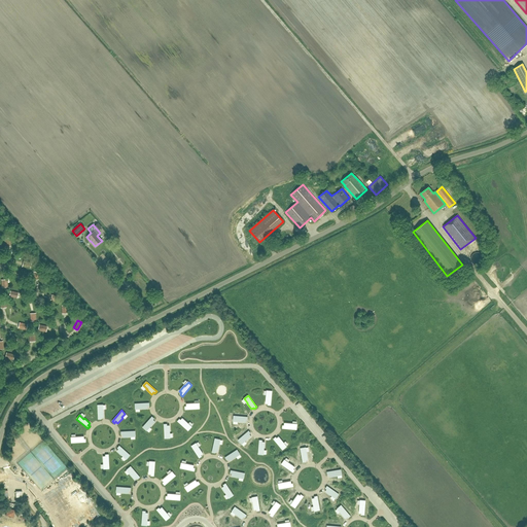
[(142,427),(146,430),(149,426),(150,427),(155,421),(153,420),(154,419),(152,417),(142,427)]
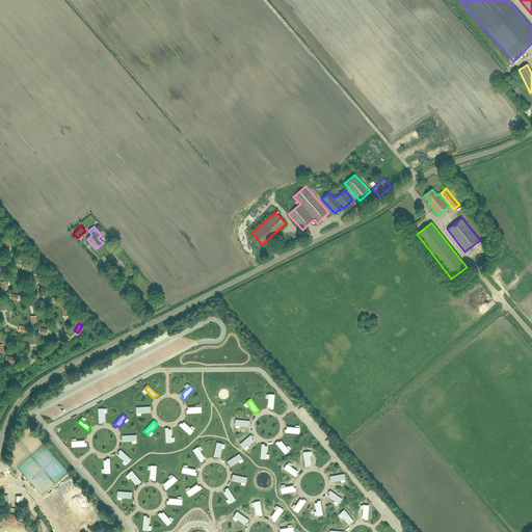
[(189,434),(192,431),(189,427),(184,422),(182,424),(181,423),(179,425),(189,434)]
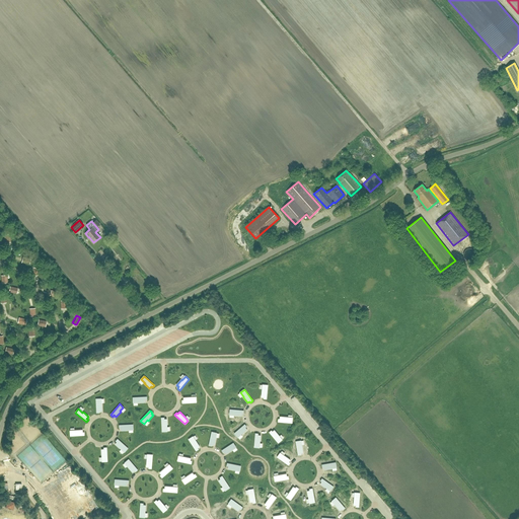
[(234,433),(237,437),(241,434),(247,430),(245,428),(247,427),(245,425),(234,433)]
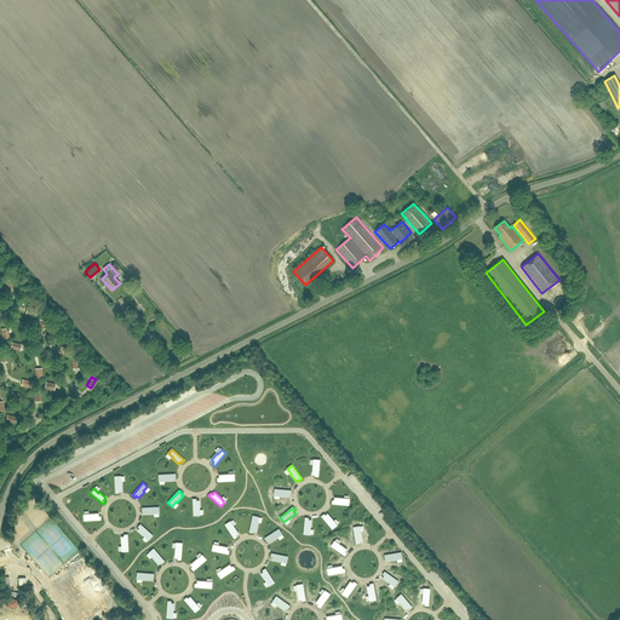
[(332,529),(337,526),(333,521),(328,514),(326,516),(325,515),(321,517),(332,529)]
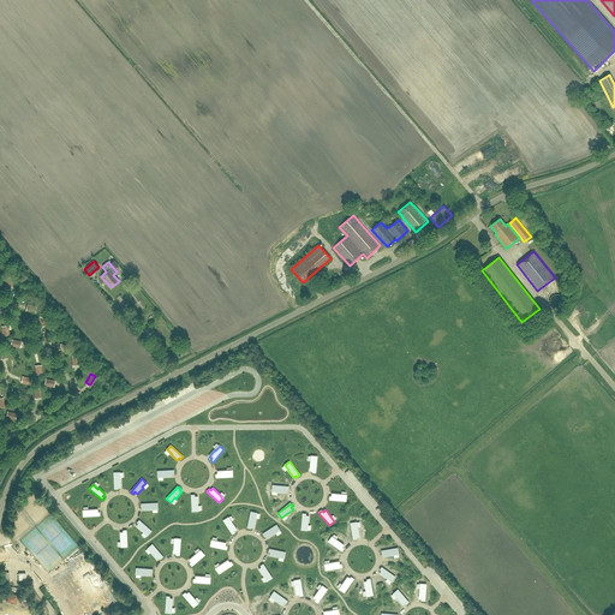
[(232,521),(232,523),(228,518),(224,520),(232,535),(236,532),(234,531),(237,529),(232,521)]
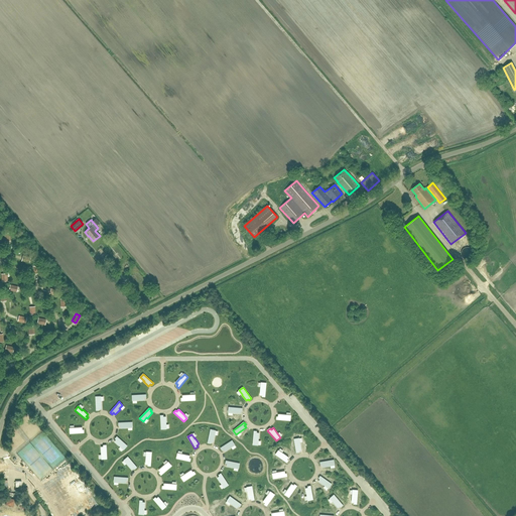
[(120,446),(120,445),(124,449),(127,445),(117,436),(115,438),(116,439),(114,441),(120,446)]
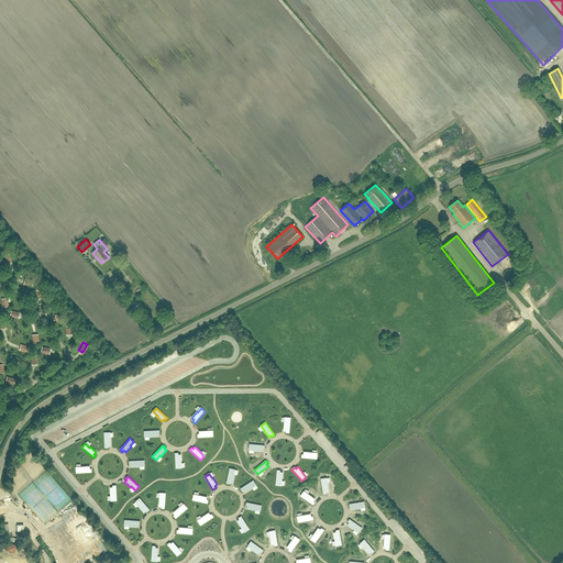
[(252,488),(251,488),(256,485),(253,481),(241,488),(242,492),(243,490),(245,493),(252,488)]
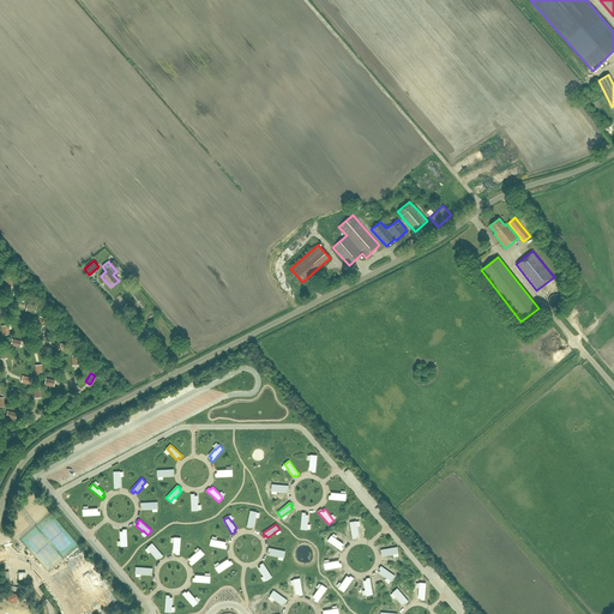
[(337,539),(336,540),(331,536),(327,541),(342,551),(343,547),(342,547),(343,543),(337,539)]
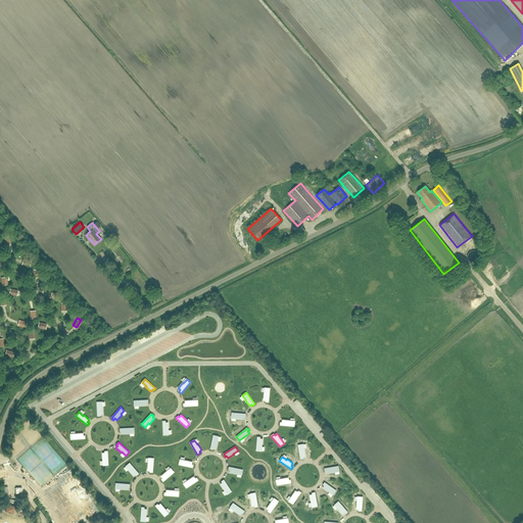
[(130,463),(126,466),(130,470),(129,471),(134,476),(136,475),(137,476),(139,474),(130,463)]
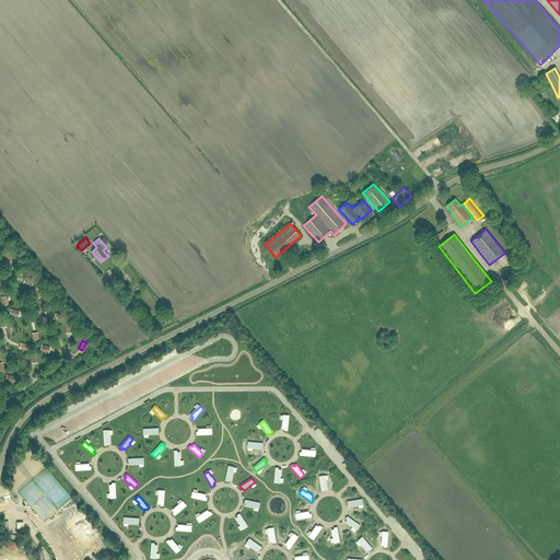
[(186,505),(183,502),(178,505),(172,510),(174,512),(173,513),(175,515),(186,505)]
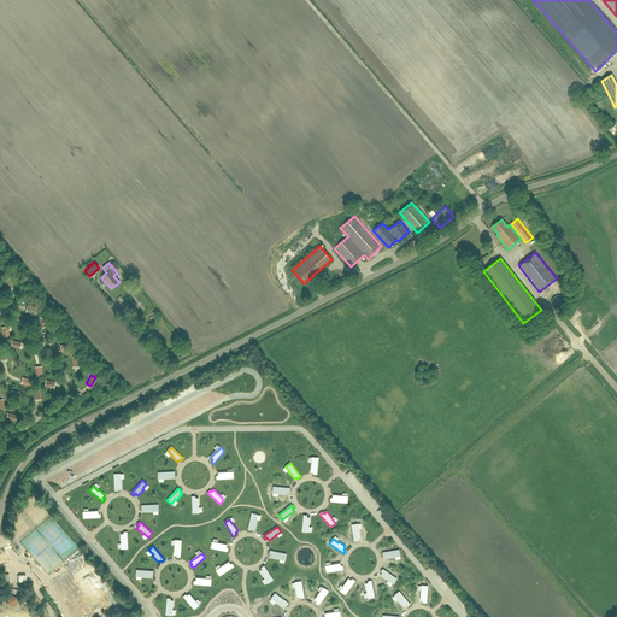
[(222,566),(222,568),(217,571),(221,576),(234,566),(231,564),(230,565),(229,562),(222,566)]
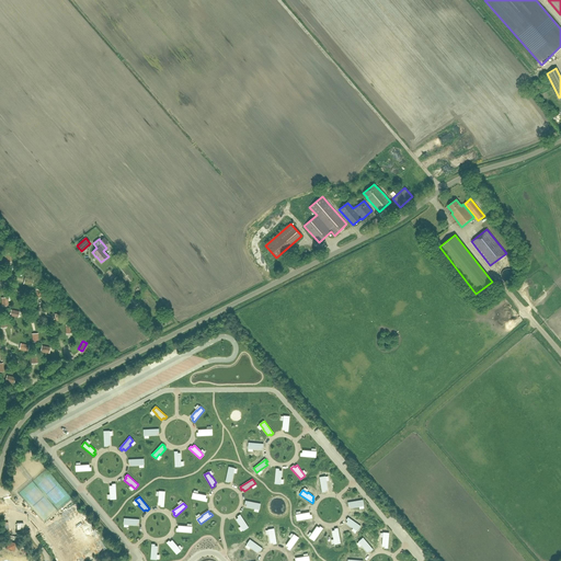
[(240,526),(241,525),(244,530),(249,527),(240,515),(238,516),(239,517),(236,519),(240,526)]
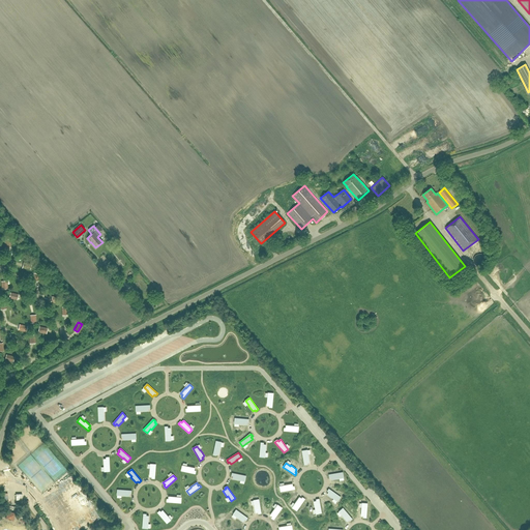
[(333,498),(337,501),(341,497),(329,489),(327,491),(328,492),(327,494),(333,498)]
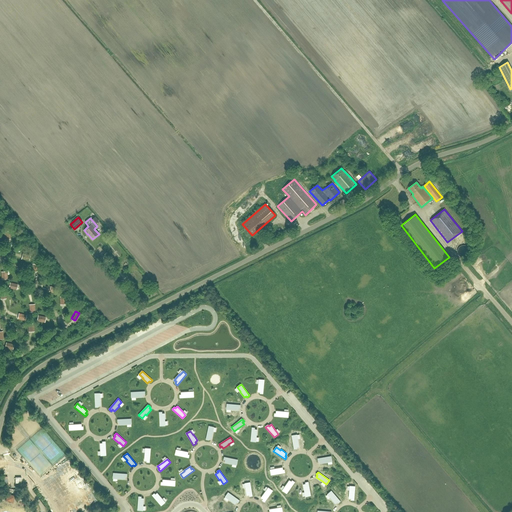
[(285,486),(286,487),(283,491),(287,494),(294,482),(292,481),(291,482),(289,480),(285,486)]
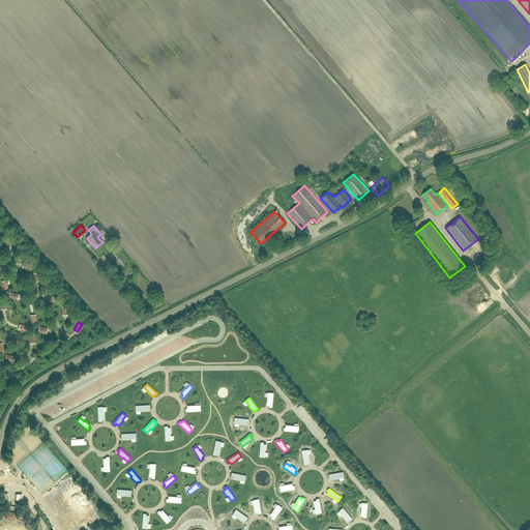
[(282,508),(278,505),(275,509),(274,509),(270,516),(272,517),(271,518),(274,520),(282,508)]
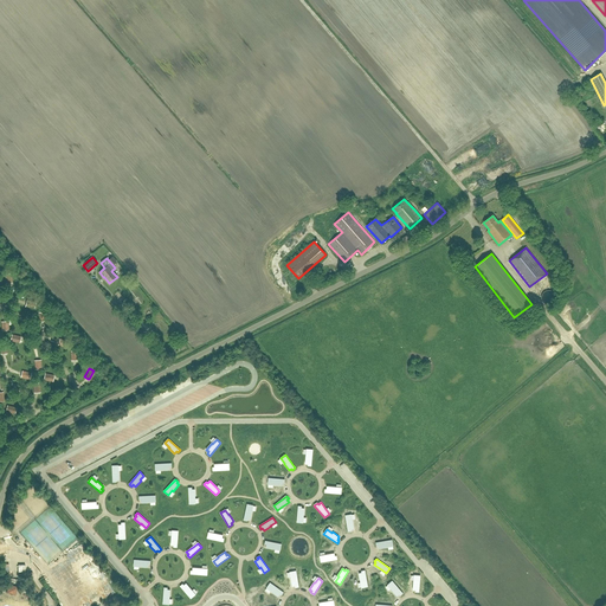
[(392,581),(388,585),(392,590),(392,591),(397,597),(399,594),(400,595),(403,593),(392,581)]
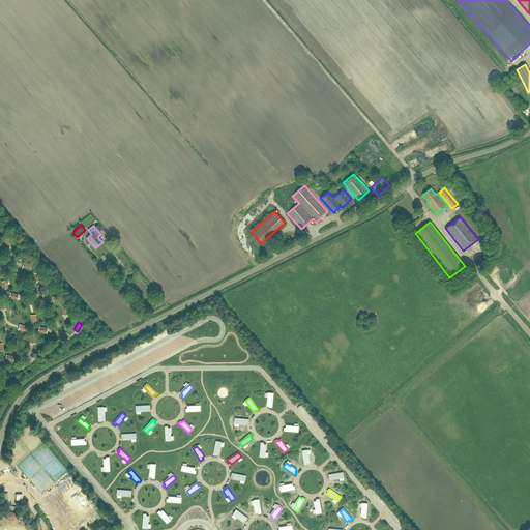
[(236,509),(233,513),(238,517),(237,518),(243,522),(244,520),(246,521),(247,518),(236,509)]
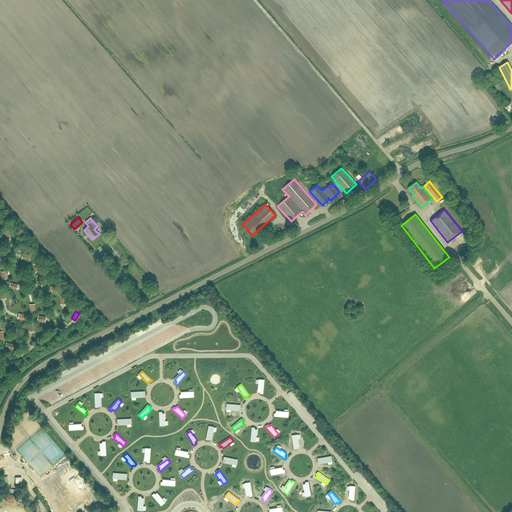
[(161,506),(164,503),(161,499),(162,498),(157,493),(155,495),(154,493),(152,495),(161,506)]
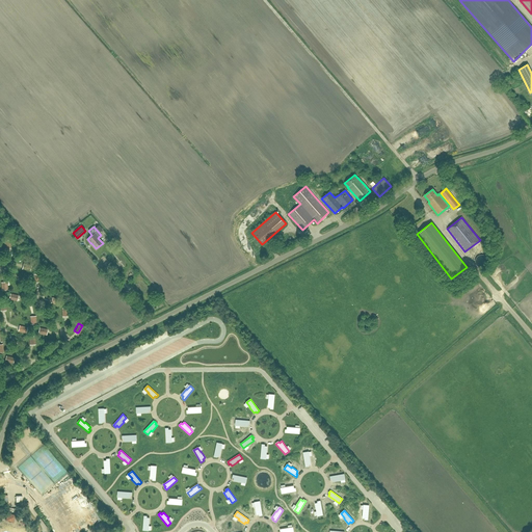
[(16,515),(8,513),(6,521),(14,523),(16,515)]
